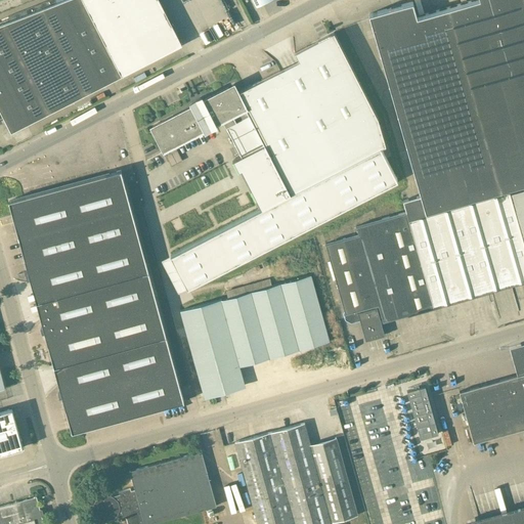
[(0,110),(11,132),(160,56),(130,0),(63,0),(56,3),(54,0),(49,0),(8,16),(10,22),(0,25),(0,110)]
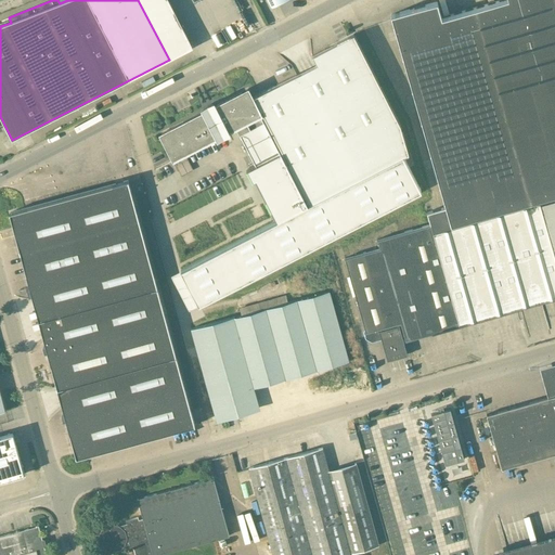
[(426,213),(429,224),(377,240),(379,248),(345,258),(368,339),(372,341),(382,338),(388,360),(407,355),(401,335),(404,334),(405,336),(554,292),(554,0),(502,0),(441,17),(437,2),(390,15),(446,207),(426,213)]
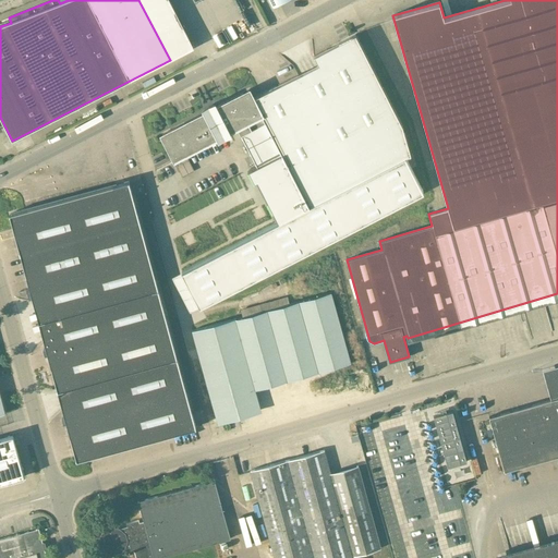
[(249,89),(161,134),(174,159),(218,136),(219,138),(229,134),(228,132),(237,128),(256,165),(249,168),(254,180),(257,179),(279,222),(182,271),(201,306),(423,192),(405,157),(410,155),(402,125),(355,35),(314,56),(318,64),(253,98),(249,89)]
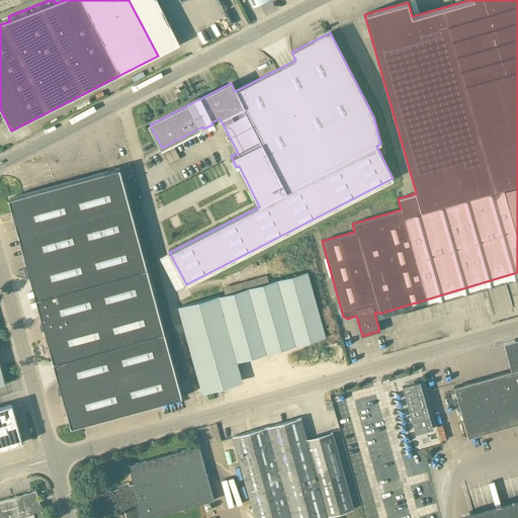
[(175,148),(164,154),(169,164),(180,159),(175,148)]
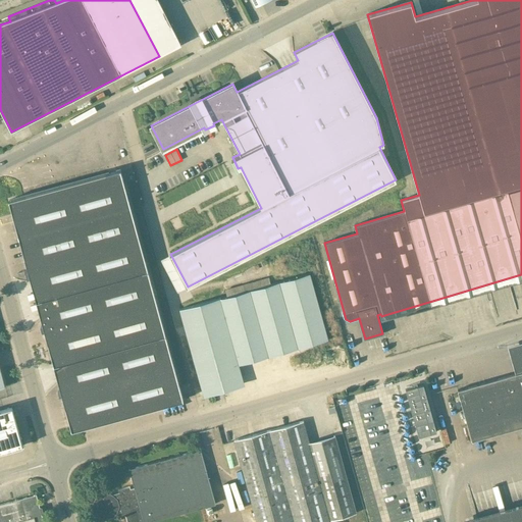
[(9,200),(72,430),(184,399),(120,169),(9,200)]
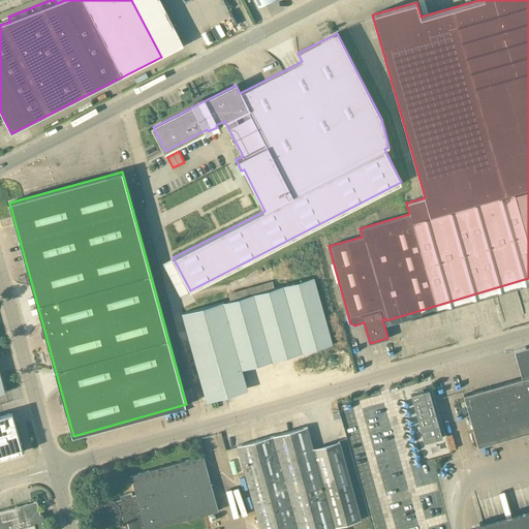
[(313,277),(183,314),(208,402),(227,396),(221,375),(333,344),(313,277)]
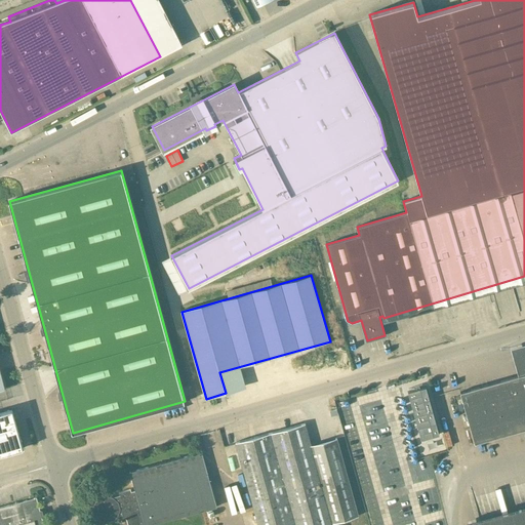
[(524,373),(460,393),(475,443),(524,429),(524,373)]
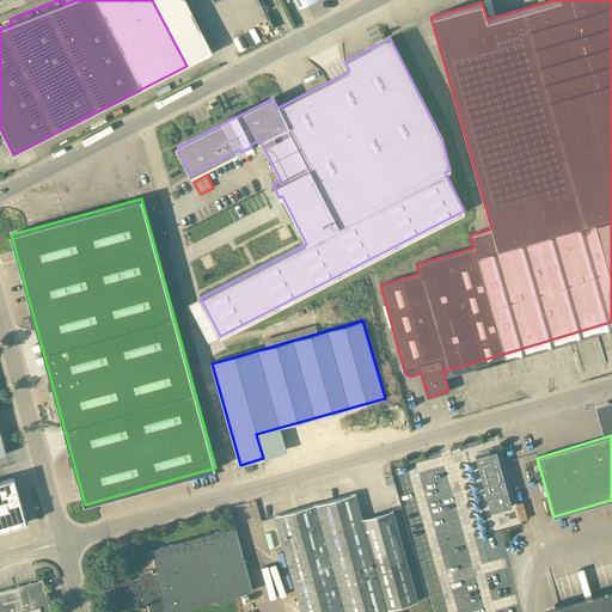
[(476,457),(491,513),(512,507),(496,451),(490,453),(476,457)]
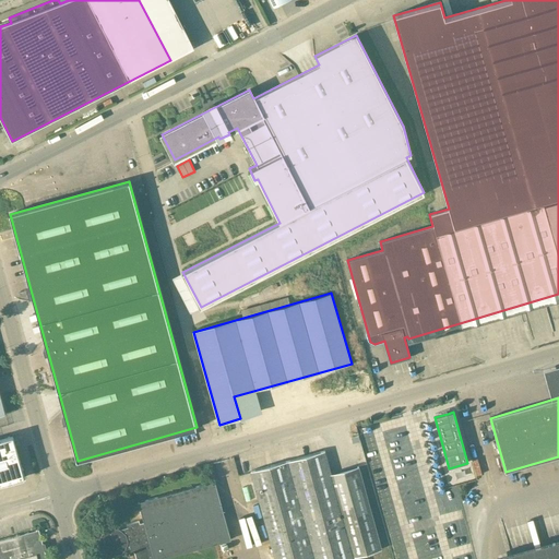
[(0,439),(0,484),(24,477),(23,472),(21,464),(13,436),(0,439)]
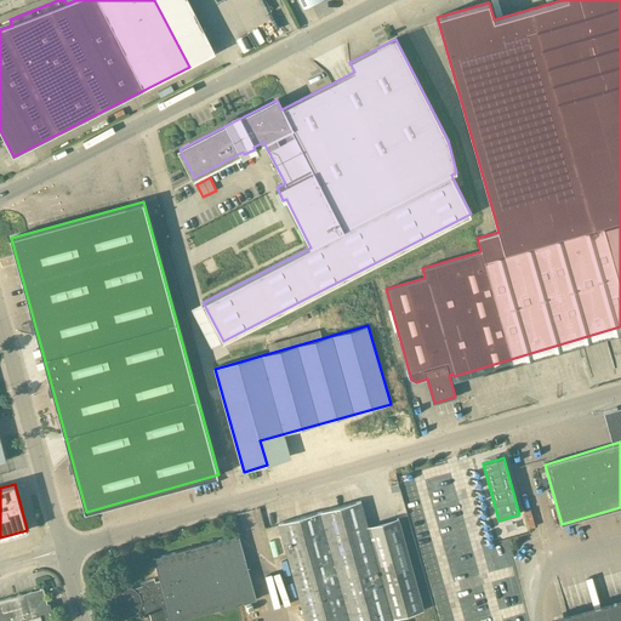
[(423,610),(398,518),(368,527),(360,501),(279,524),(305,620),(393,620),(393,619),(423,610)]
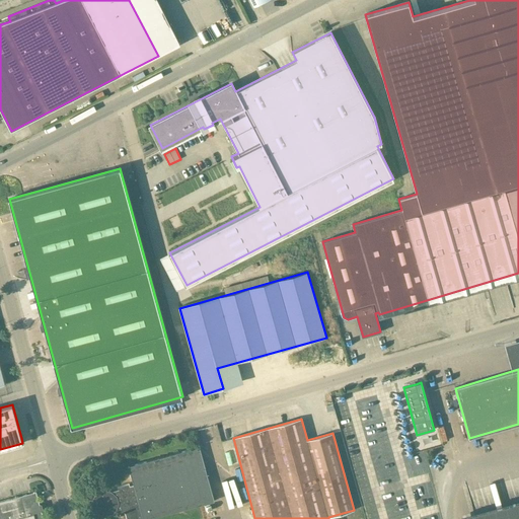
[(229,438),(222,441),(225,450),(232,448),(229,438)]
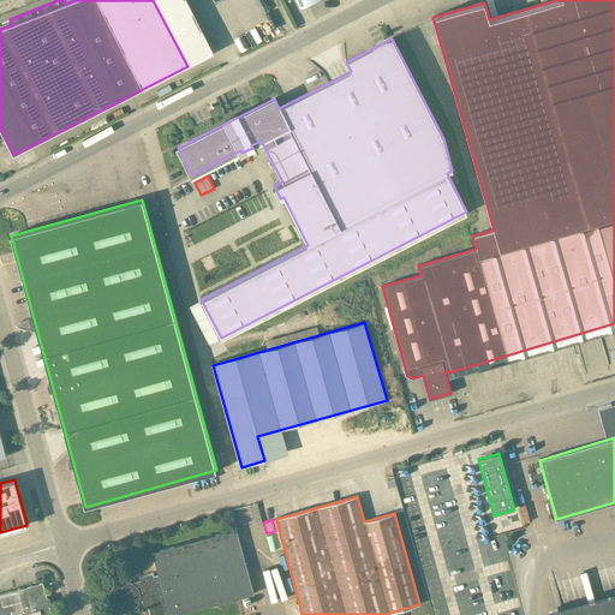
[(428,526),(412,526),(433,596),(437,598),(436,602),(439,614),(441,614),(445,611),(441,609),(441,604),(445,607),(451,605),(449,599),(454,592),(454,581),(458,575),(465,575),(469,568),(477,573),(473,579),(483,579),(482,574),(477,574),(483,566),(481,565),(481,556),(449,556),(442,553),(445,548),(440,548),(437,542),(428,536),(428,526)]
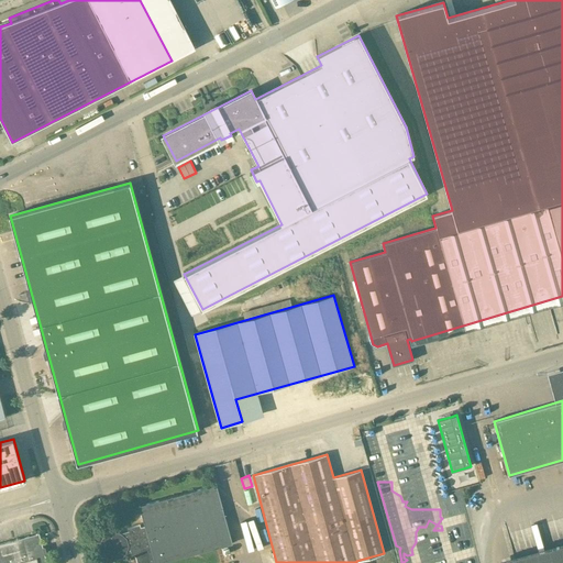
[(162,562),(232,544),(217,485),(139,506),(145,527),(141,528),(140,525),(128,528),(129,531),(121,533),(114,531),(107,533),(101,539),(99,547),(101,554),(107,559),(114,561),(122,559),(127,553),(131,556),(135,555),(136,562),(162,562)]
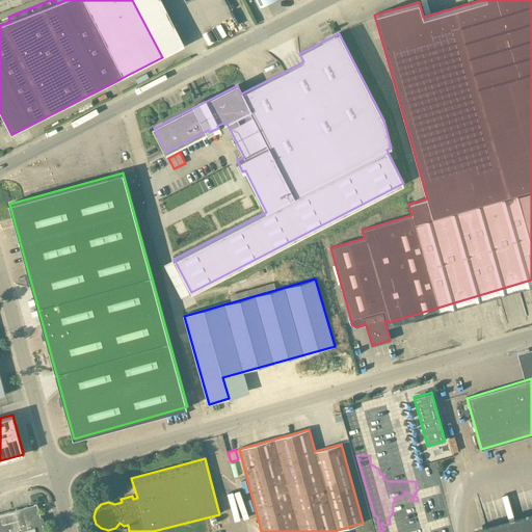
[(0,531),(42,531),(45,531),(36,504),(0,513),(0,531)]
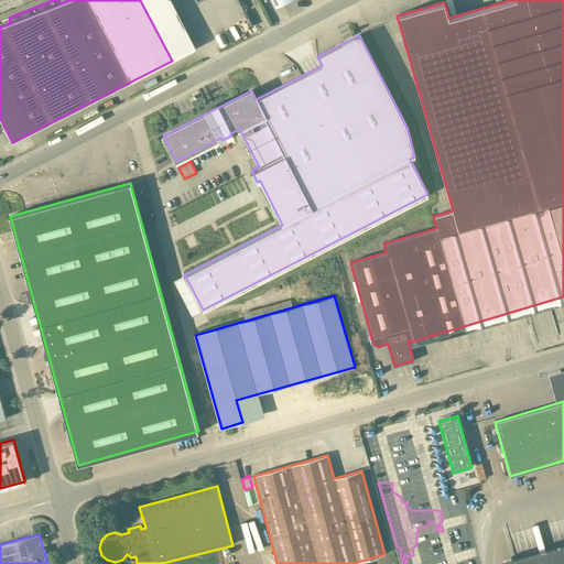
[(563,563),(563,548),(508,563),(563,563)]
